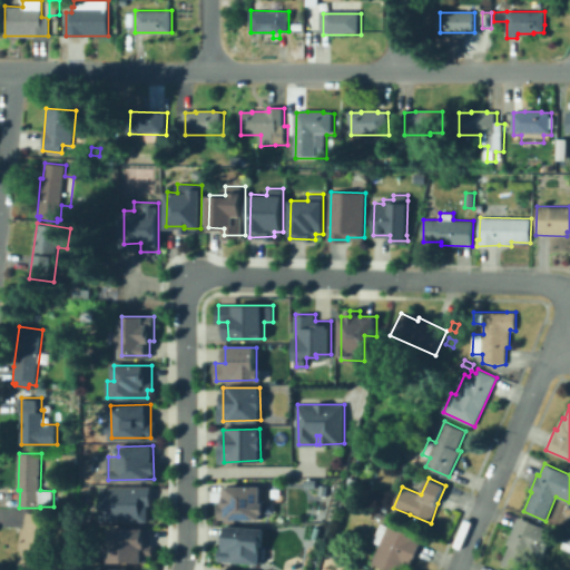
[(263,518),(219,519),(219,502),(225,502),(225,487),(262,485),(263,518)]
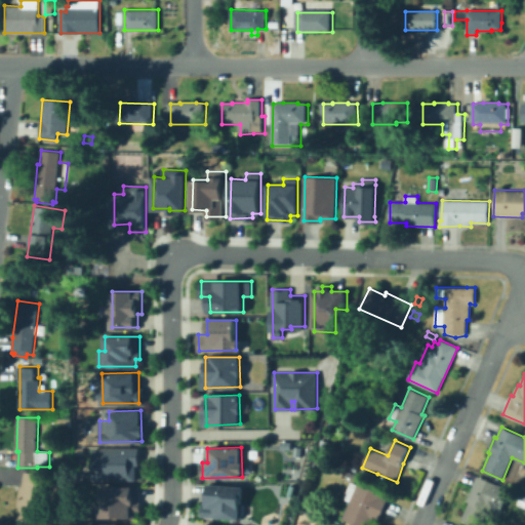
[(94,448),(135,448),(135,479),(94,478),(94,448)]
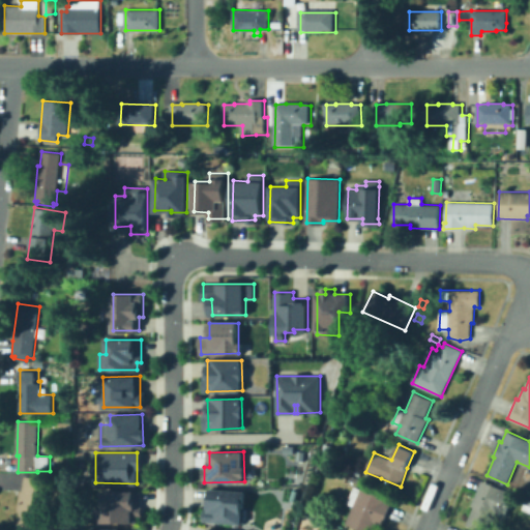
[(362,480),(351,475),(354,470),(364,474),(362,480)]
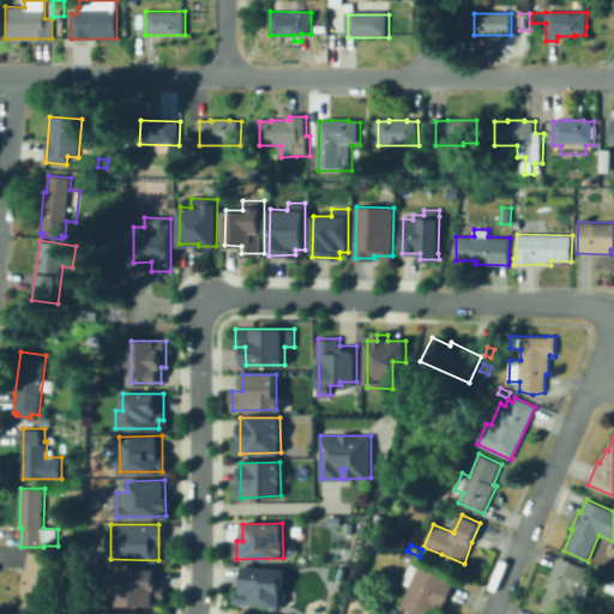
[(44,611),(22,608),(23,594),(20,593),(23,569),(26,569),(29,552),(52,554),(49,572),(55,572),(53,595),(47,595),(44,611)]
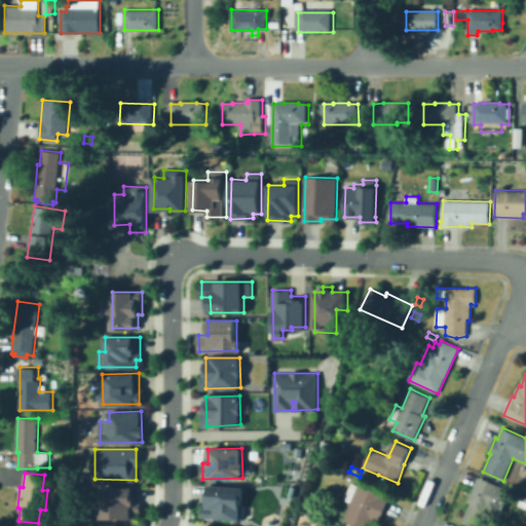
[(483,525),(474,525),(462,521),(471,503),(467,501),(479,477),(512,490),(501,514),(491,510),(483,525)]
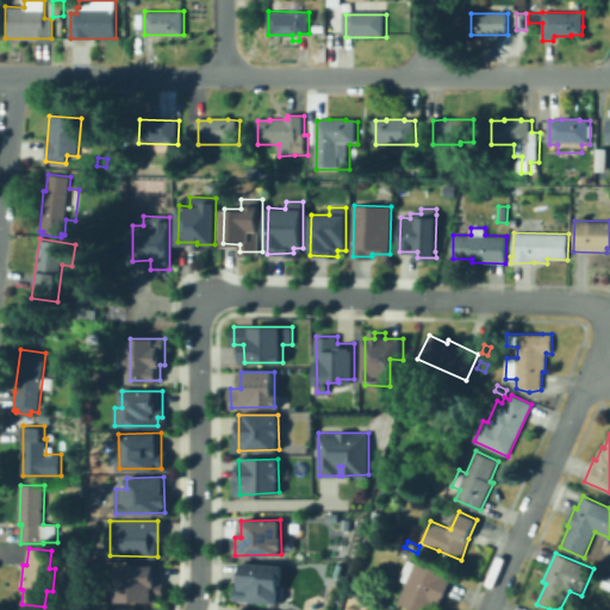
[(433,609),(418,609),(398,602),(406,583),(399,579),(408,560),(446,576),(447,573),(452,576),(439,609),(434,607),(433,609)]
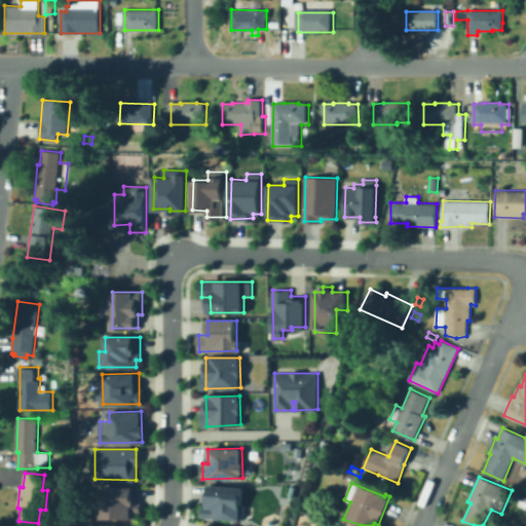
[(208,486),(242,488),(240,518),(205,515),(208,486)]
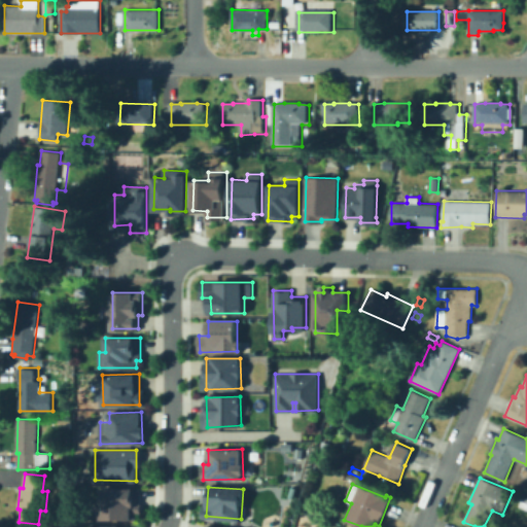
[(99,489),(140,488),(140,512),(136,512),(137,520),(100,520),(99,489)]
